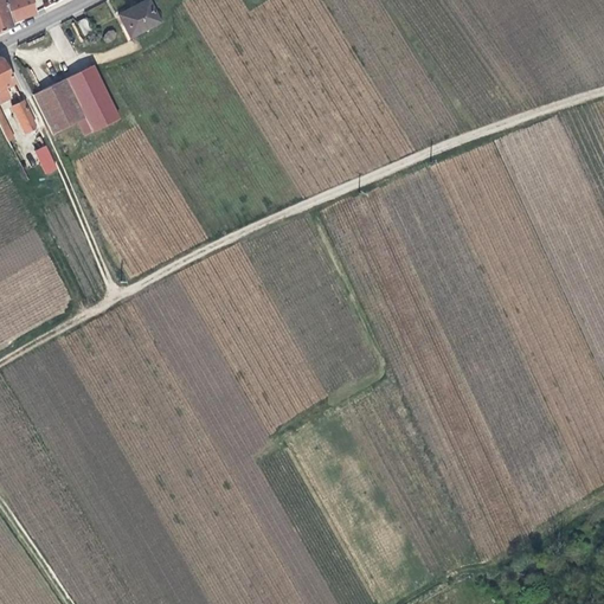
[(0,0),(0,30),(14,24),(12,19),(6,0),(0,0)]
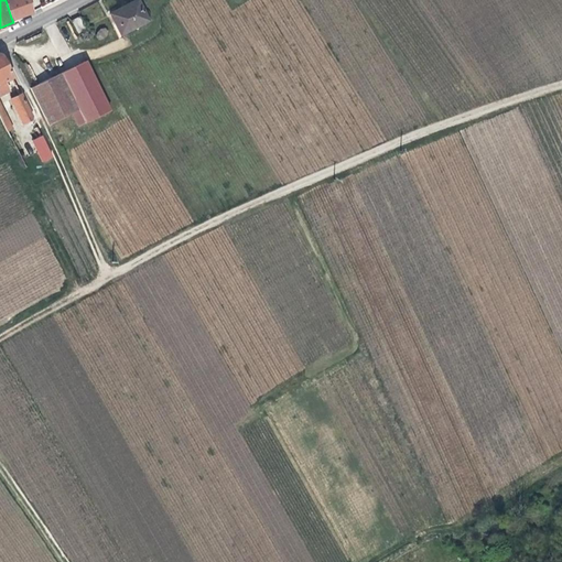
[(6,0),(11,18),(23,13),(24,15),(34,11),(30,0),(6,0)]
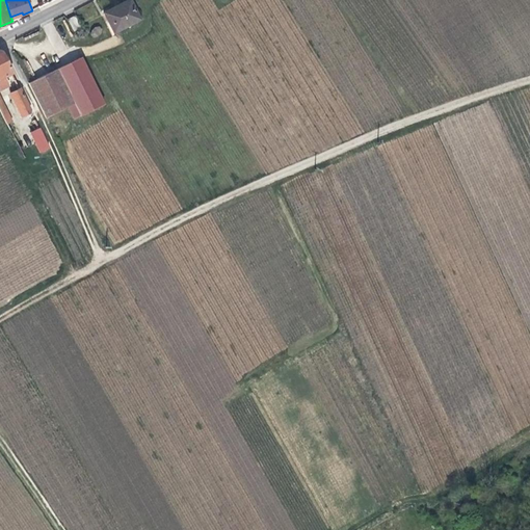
[(132,1),(107,14),(116,33),(141,21),(132,1)]
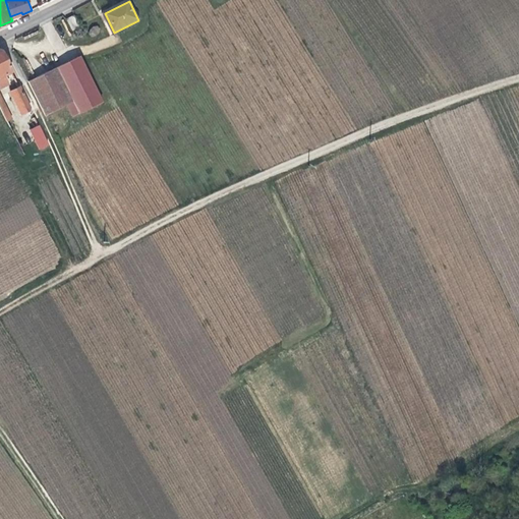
[(75,14),(72,16),(79,30),(81,27),(75,14)]
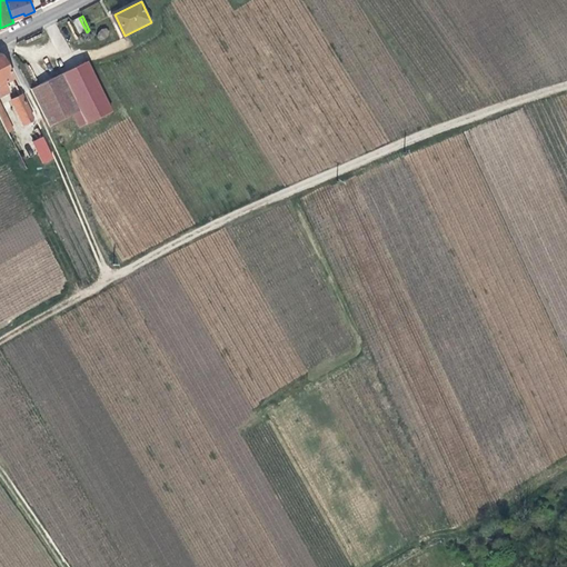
[(87,32),(79,18),(76,20),(83,33),(87,32)]
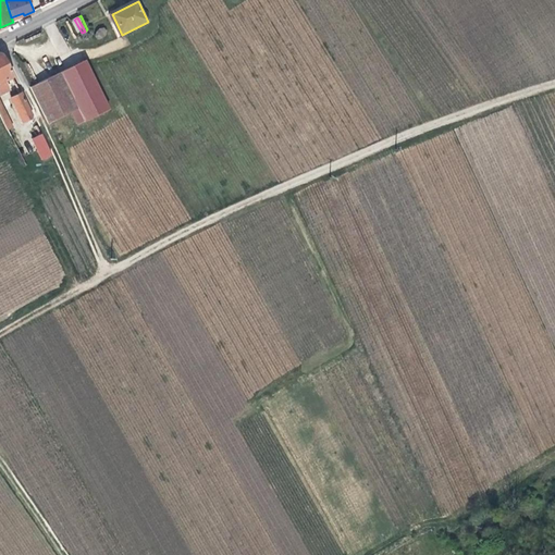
[(0,50),(0,93),(11,88),(8,79),(14,75),(3,51),(0,50)]
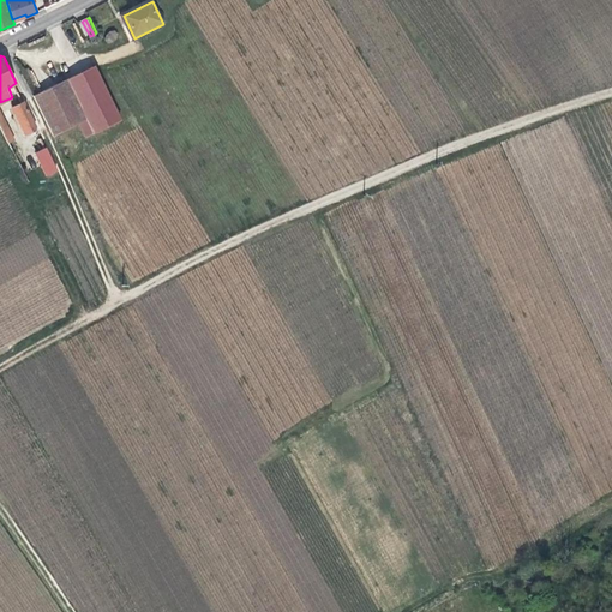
[(66,81),(82,108),(108,93),(93,65),(66,81)]
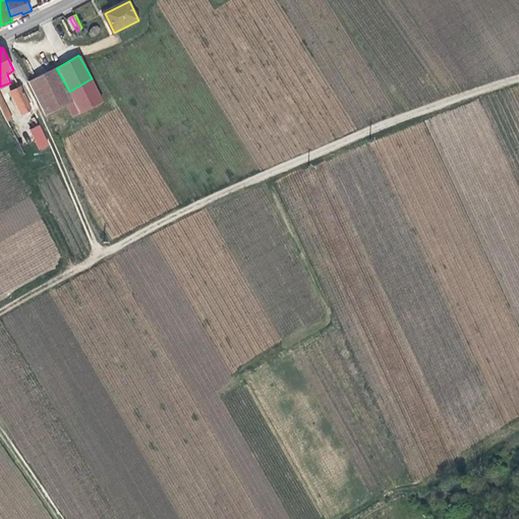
[(31,82),(47,116),(73,101),(74,101),(69,92),(56,68),(31,82)]
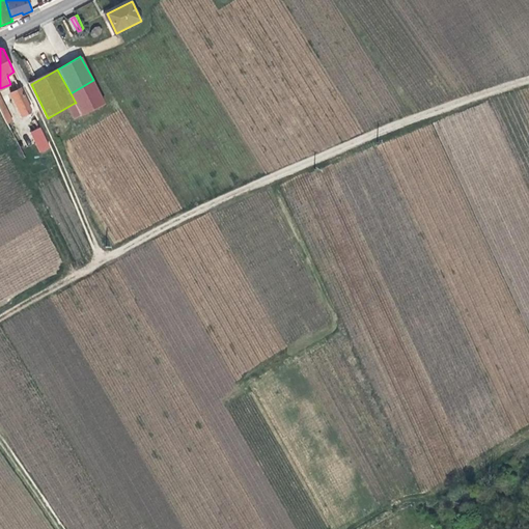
[(76,103),(75,103),(82,115),(105,102),(93,80),(71,93),(76,103)]
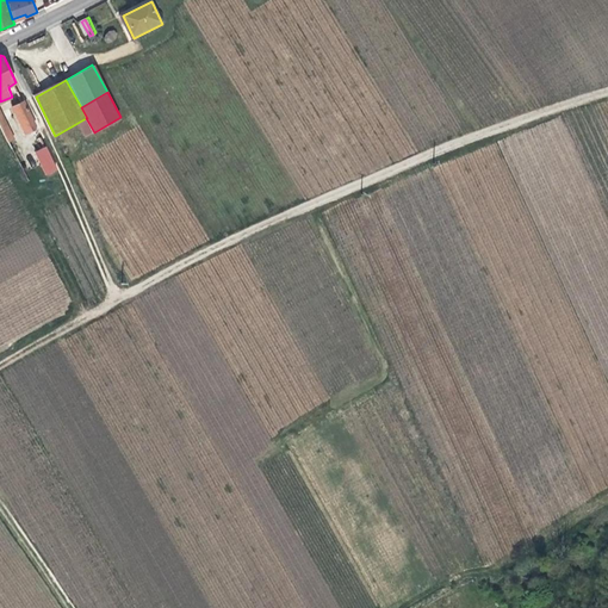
[(35,129),(37,124),(25,100),(14,106),(28,132),(35,129)]
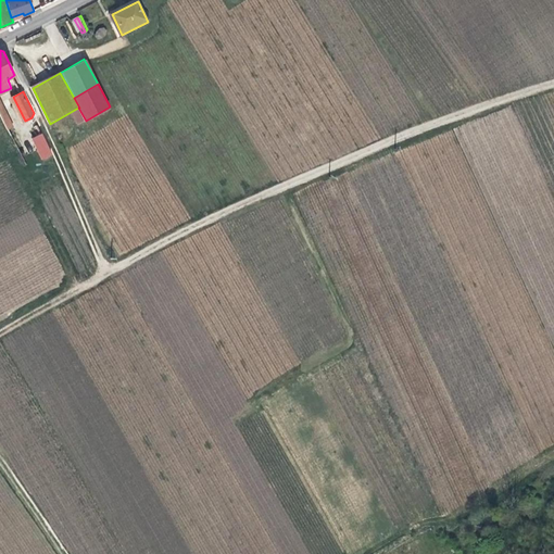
[(0,110),(10,128),(15,125),(4,103),(0,95),(0,110)]
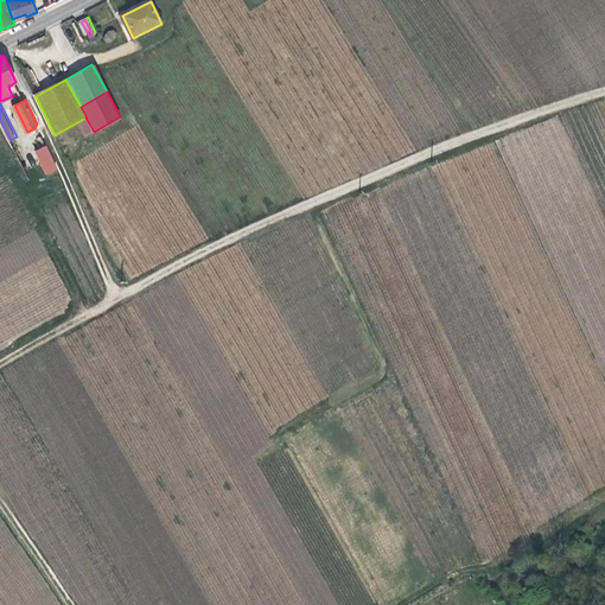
[(48,171),(56,166),(46,144),(36,148),(48,171)]
